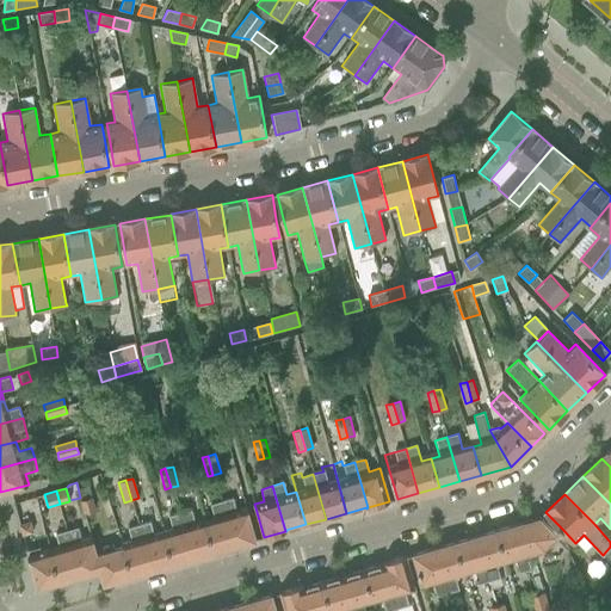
[(96,508),(92,498),(81,500),(85,512),(96,508)]
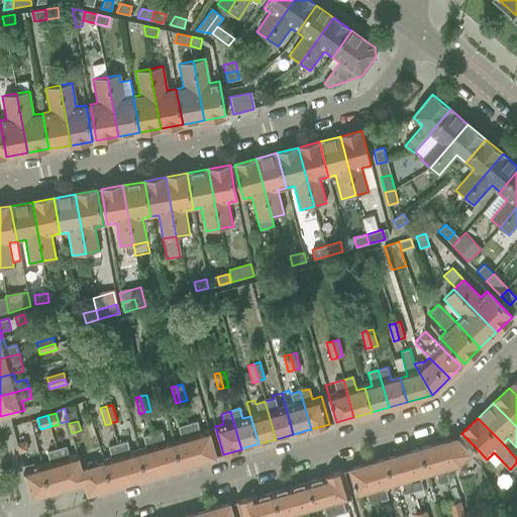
[(197,421),(187,424),(198,462),(216,457),(210,437),(209,431),(200,433),(197,421)]
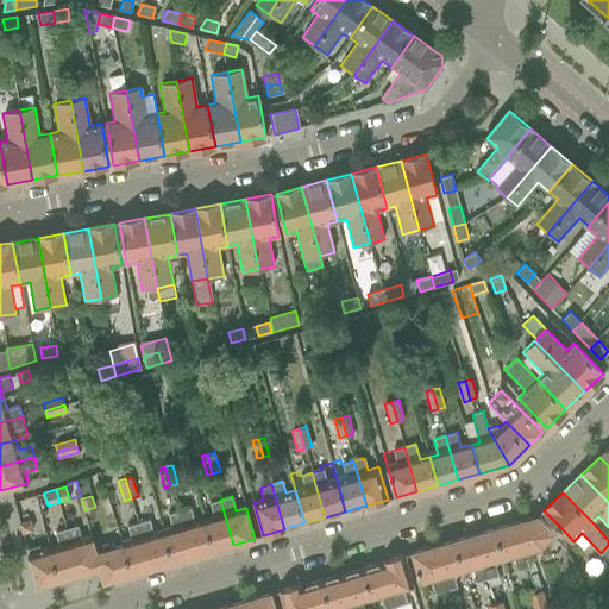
[(209,498),(198,502),(212,551),(233,545),(220,500),(211,503),(209,498)]
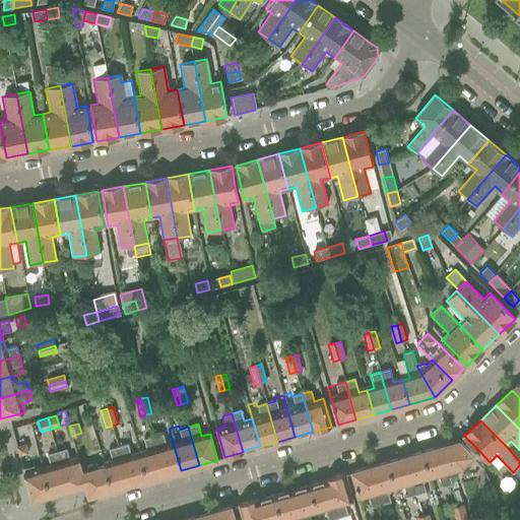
[(163,434),(151,437),(163,475),(181,470),(169,429),(161,431),(163,434)]
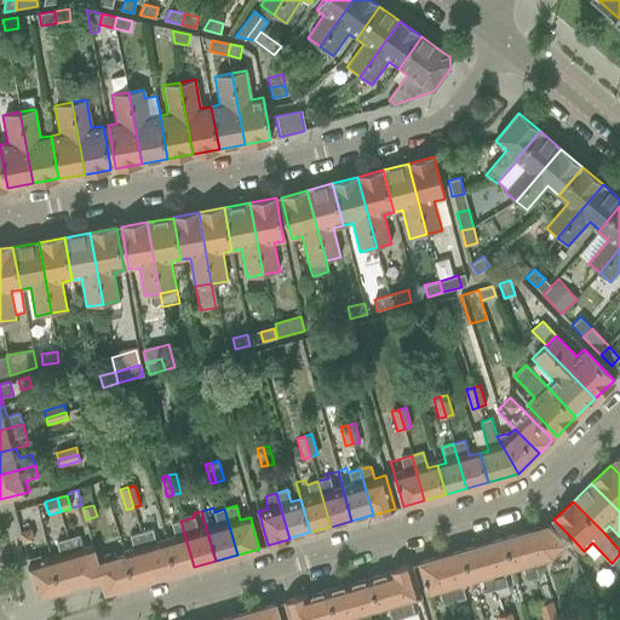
[(172,522),(159,526),(172,573),(194,567),(181,521),(172,523),(172,522)]
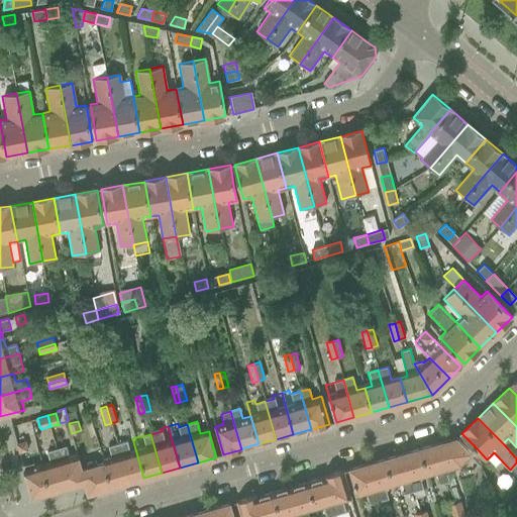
[(126,441),(114,445),(125,483),(143,478),(132,438),(126,440),(126,441)]
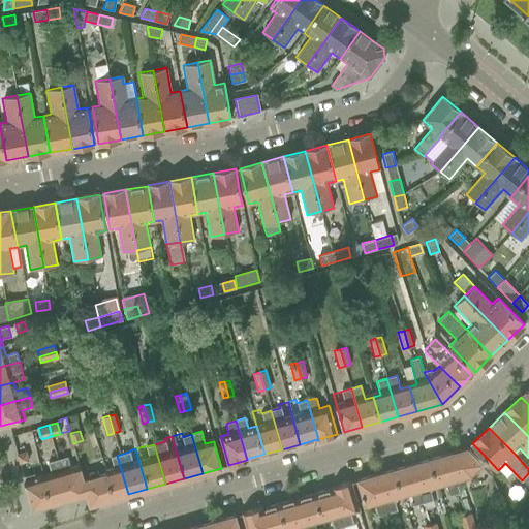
[(467,448),(447,454),(458,486),(467,483),(466,479),(472,477),(484,465),(467,448)]
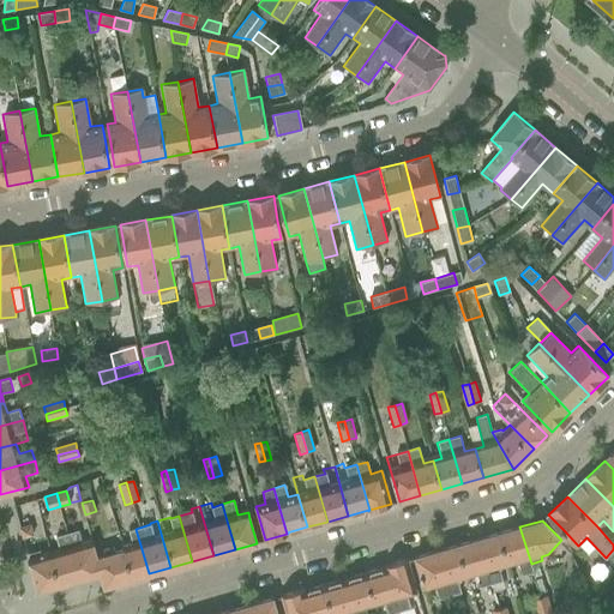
[(30,524),(20,528),(23,537),(32,535),(30,524)]
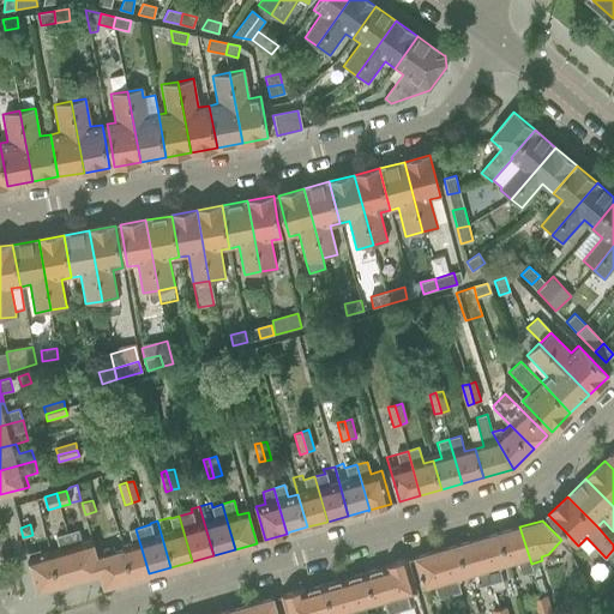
[(78,530),(68,533),(68,534),(80,578),(101,573),(102,572),(98,557),(97,555),(92,540),(89,527),(78,530)]
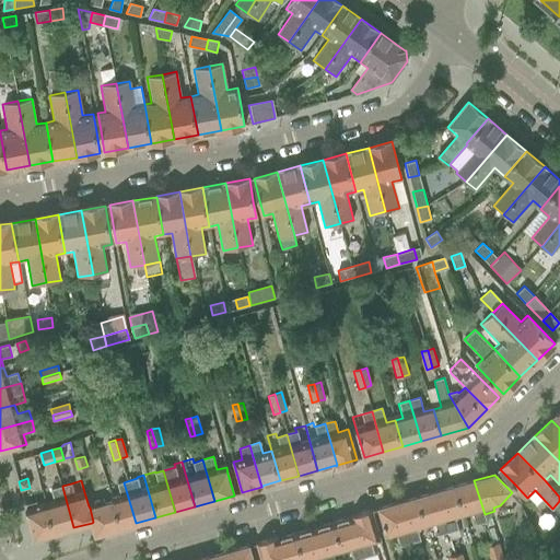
[(474,480),(455,486),(464,516),(471,513),(476,525),(477,524),(487,522),(485,514),(474,480)]
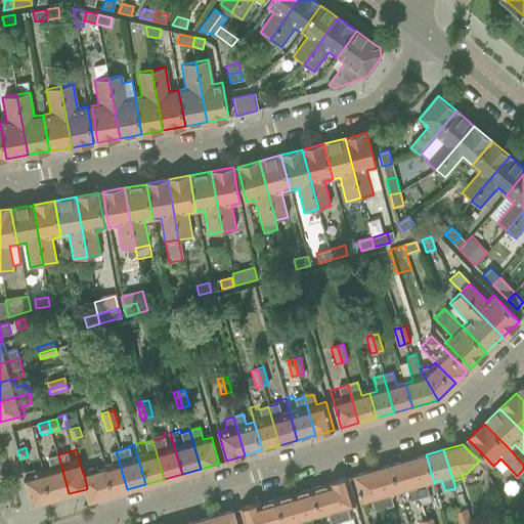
[(113,466),(101,469),(101,470),(108,495),(127,489),(116,451),(110,452),(113,466)]
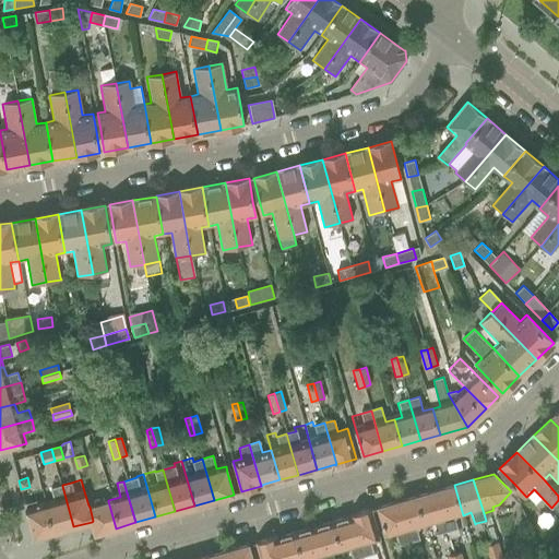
[(55,500),(46,502),(55,532),(73,526),(62,486),(62,485),(51,488),(55,500)]
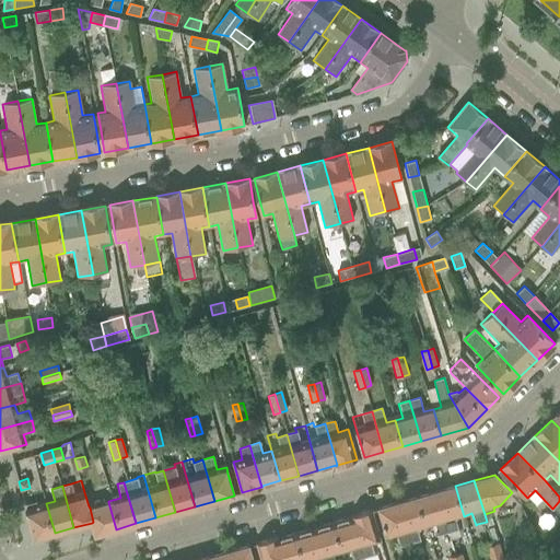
[(455,486),(435,491),(447,533),(457,529),(454,518),(464,516),(455,486)]
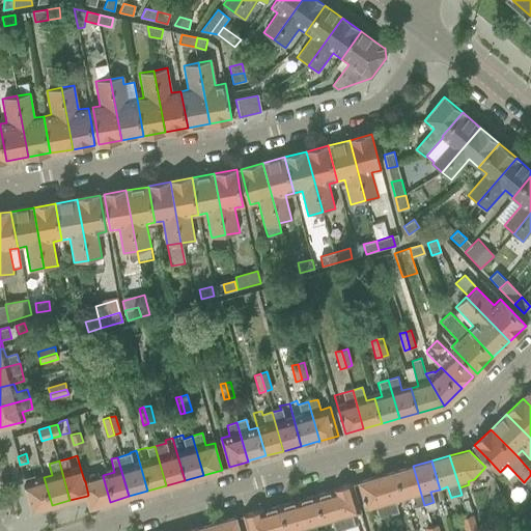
[(413,466),(395,471),(403,500),(412,498),(415,508),(424,505),(413,466)]
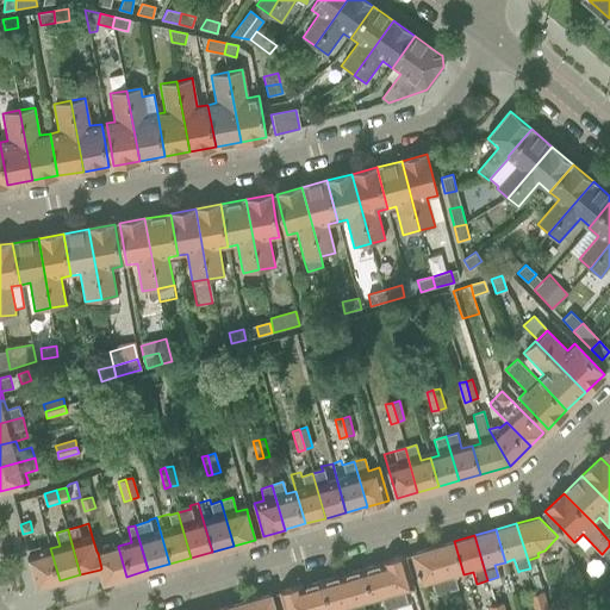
[(454,541),(434,547),(447,592),(458,589),(454,577),(464,574),(454,541)]
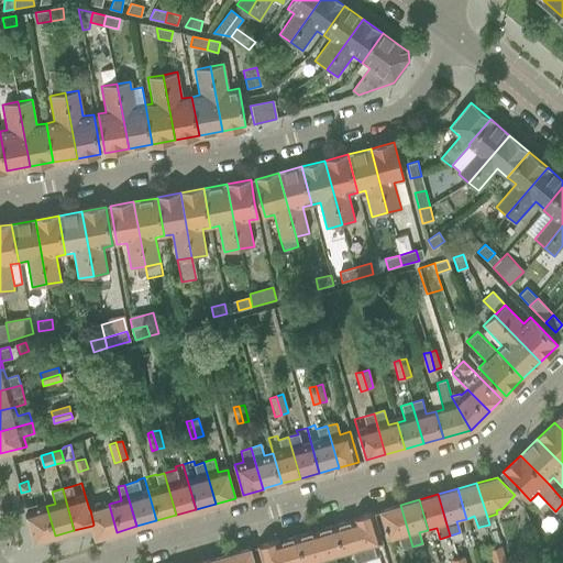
[(109,504),(89,509),(90,510),(94,525),(92,526),(96,538),(117,532),(109,505),(109,504)]
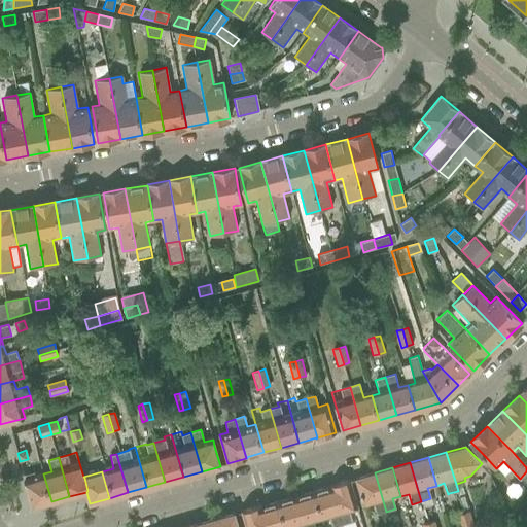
[(34,472),(24,476),(33,507),(51,501),(43,473),(35,477),(34,472)]
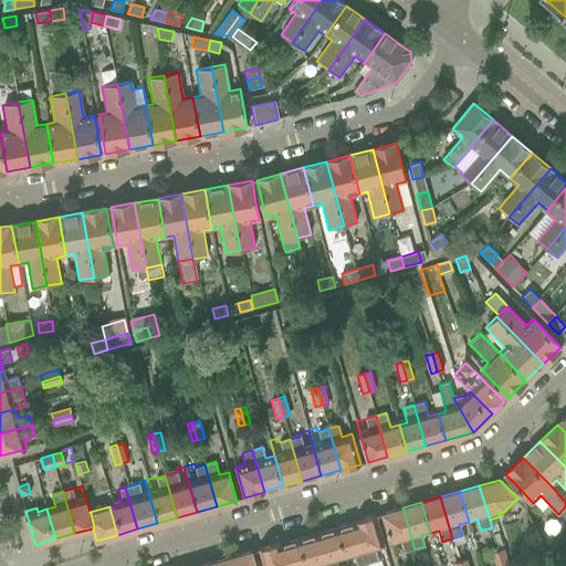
[(415,549),(402,507),(383,513),(391,544),(400,542),(404,553),(415,549)]
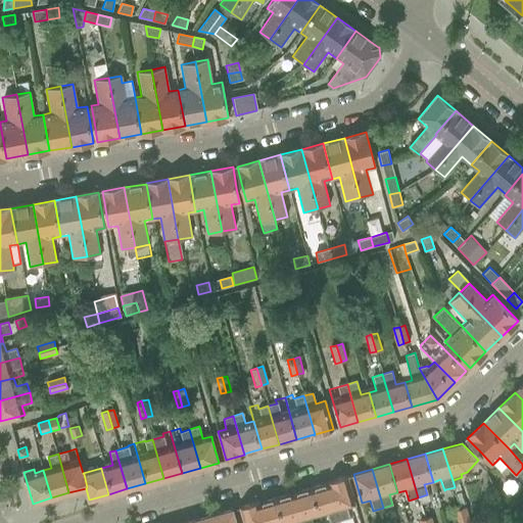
[(346,476),(329,481),(340,521),(349,518),(346,508),(355,506),(346,476)]
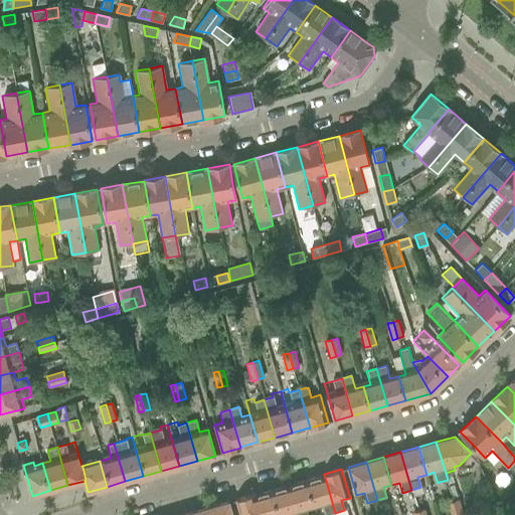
[(323,475),(307,480),(315,508),(322,506),(324,514),(327,514),(335,513),(324,474),(323,474),(323,475)]
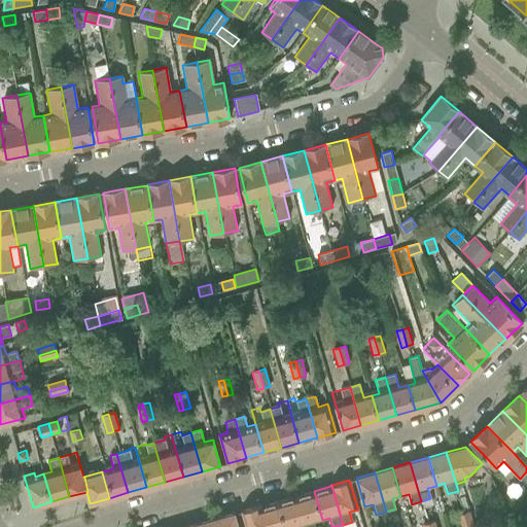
[(314,491),(295,496),(304,526),(314,526),(313,522),(322,520),(314,491)]
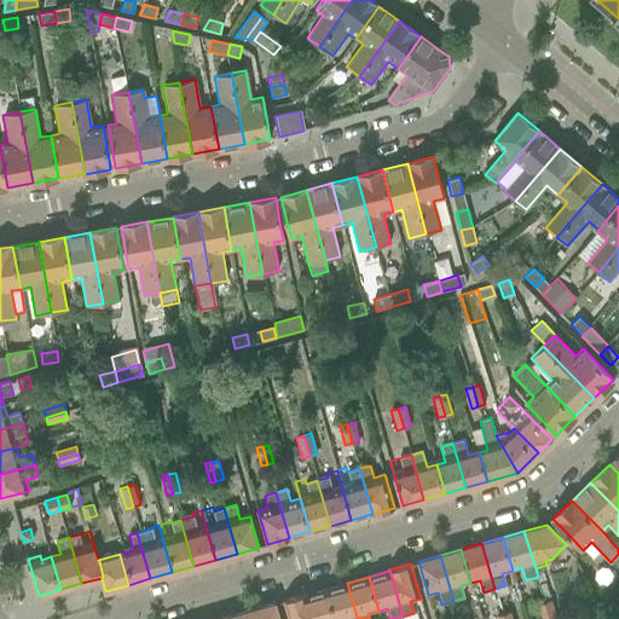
[(357,618),(347,583),(327,589),(335,618),(357,618)]
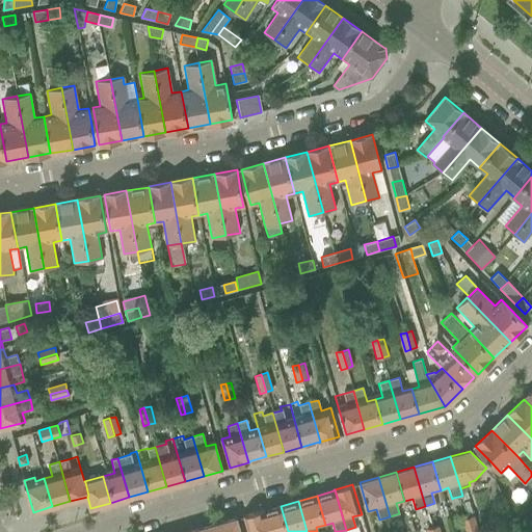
[(263,510),(262,510),(268,531),(288,531),(281,506),(263,511),(263,510)]
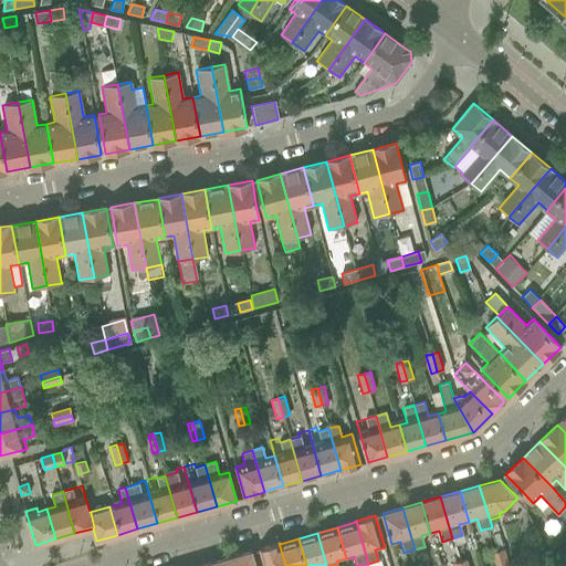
[(285,565),(279,543),(260,548),(264,565),(285,565)]
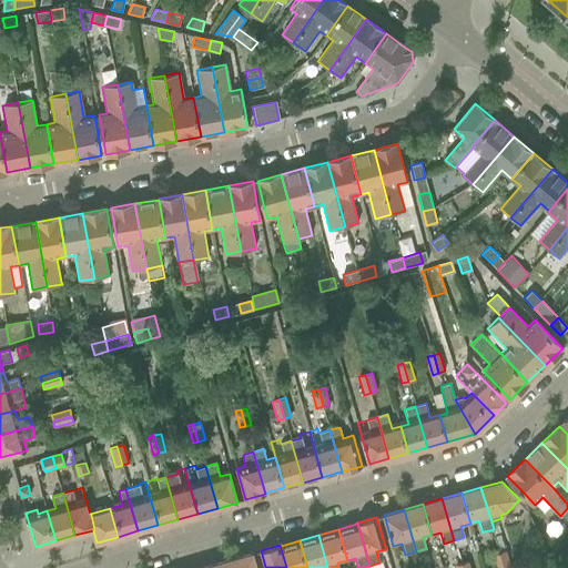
[(510,567),(506,551),(500,553),(504,567),(510,567)]
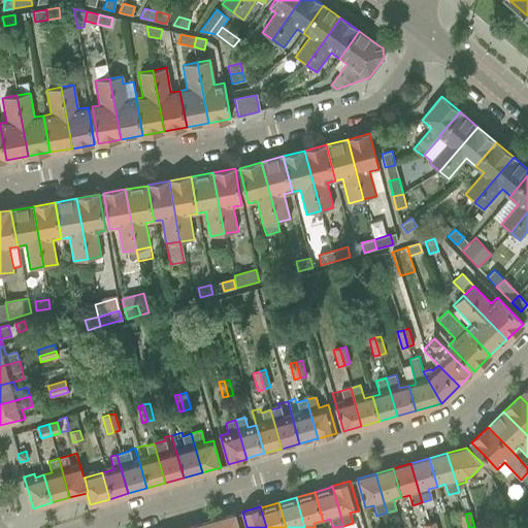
[(468,527),(465,514),(459,516),(462,527),(468,527)]
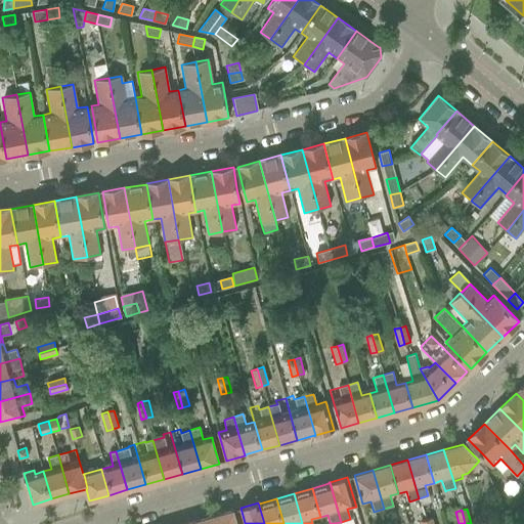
[(236,523),(233,511),(215,516),(217,523),(236,523)]
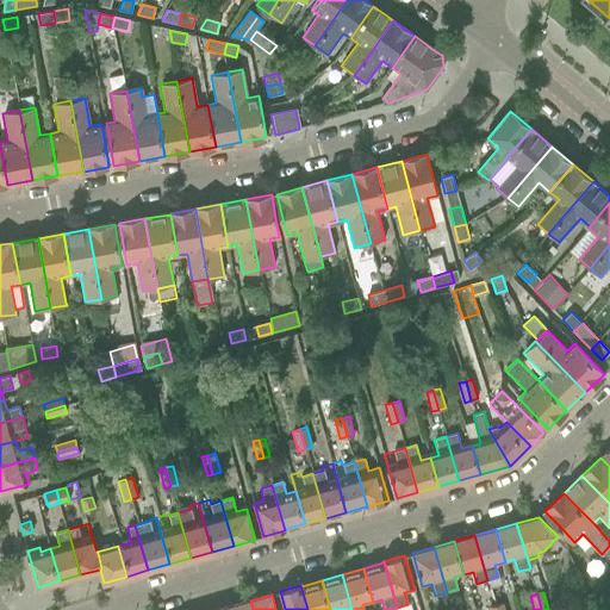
All buildings are outlined.
